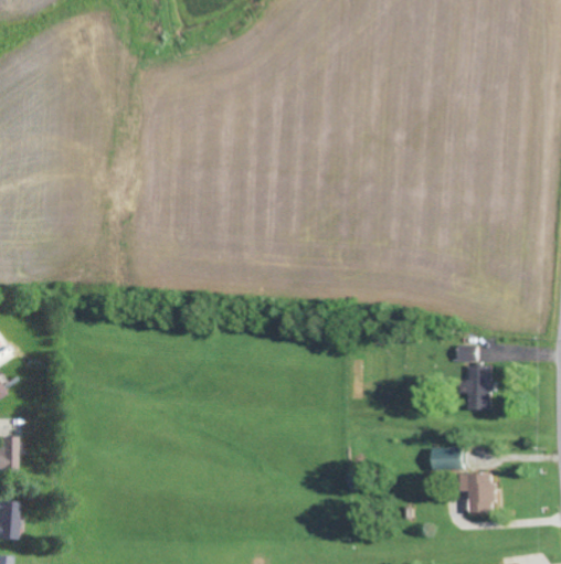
[(474,344),(455,346),(455,362),(474,361),(474,344)]
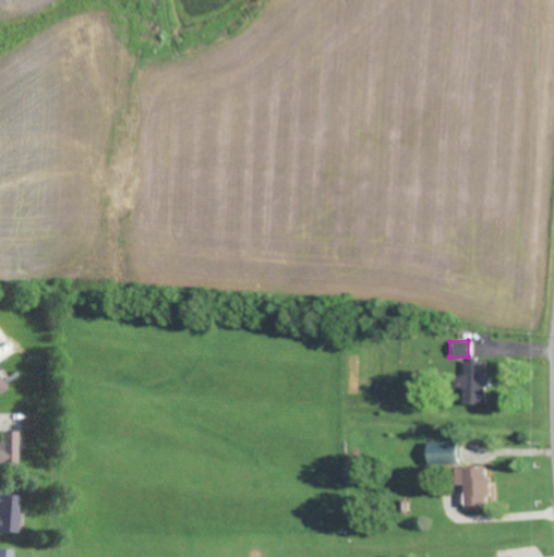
[(483,404),(482,361),(460,361),(460,376),(452,376),(452,389),(458,389),(459,404),(483,404)]
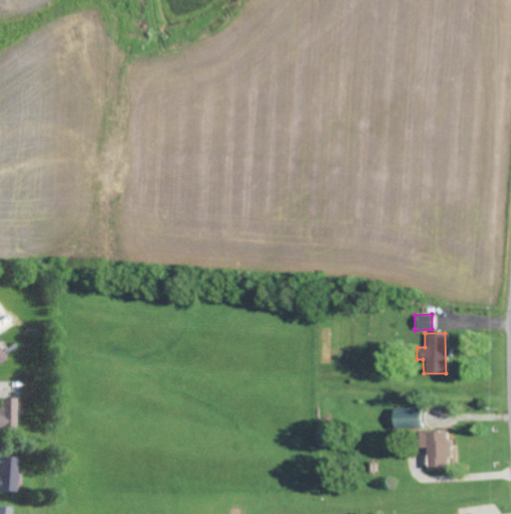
[(0,429),(8,429),(7,398),(0,397),(0,429)]
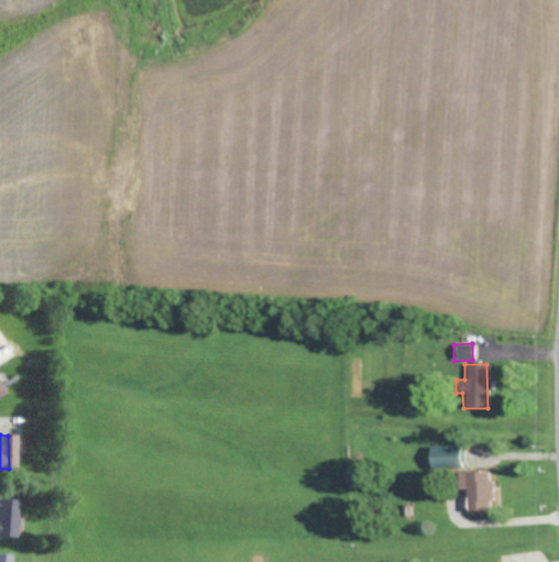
[(459,469),(458,445),(428,447),(429,470),(459,469)]
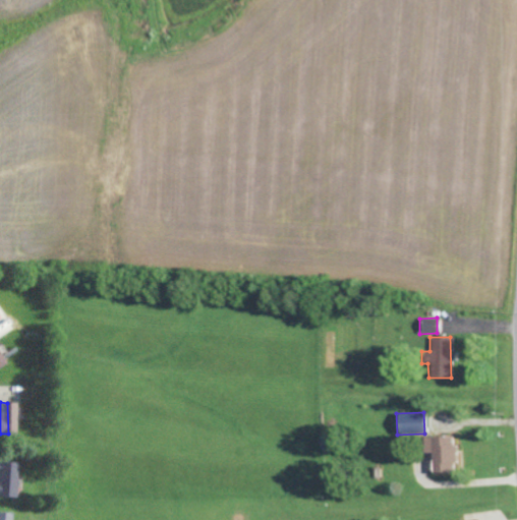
[(421,437),(421,453),(428,453),(428,472),(452,472),(452,437),(421,437)]
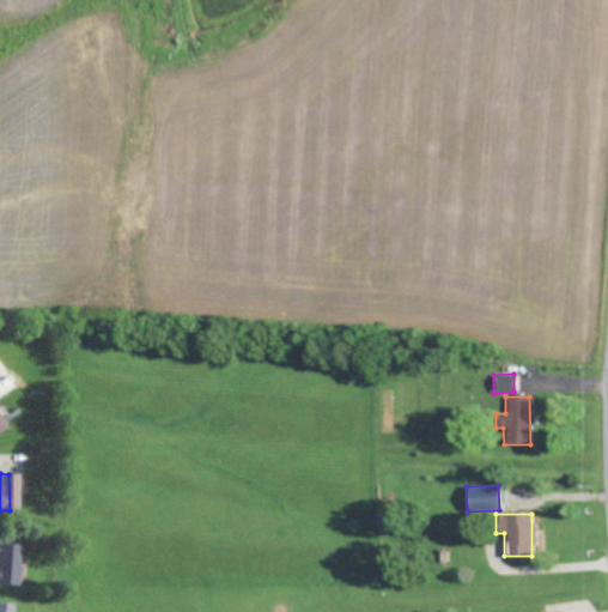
[(13,545),(0,544),(0,585),(12,586),(13,545)]
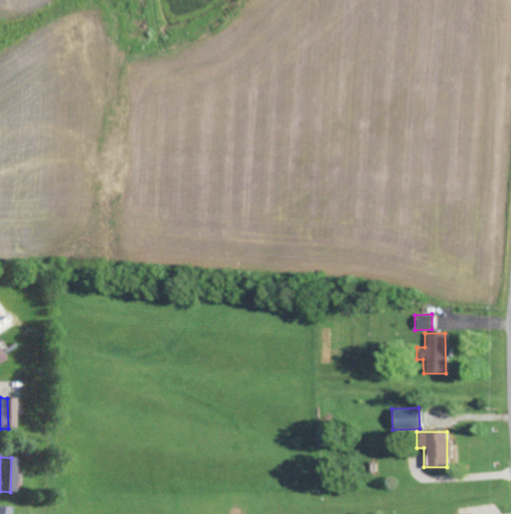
All buildings are outlined.
